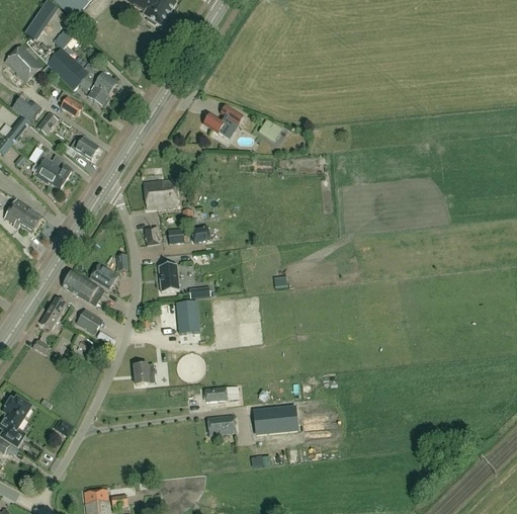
[(46,0),(23,32),(34,39),(55,10),(57,7),(48,0),(46,0)]
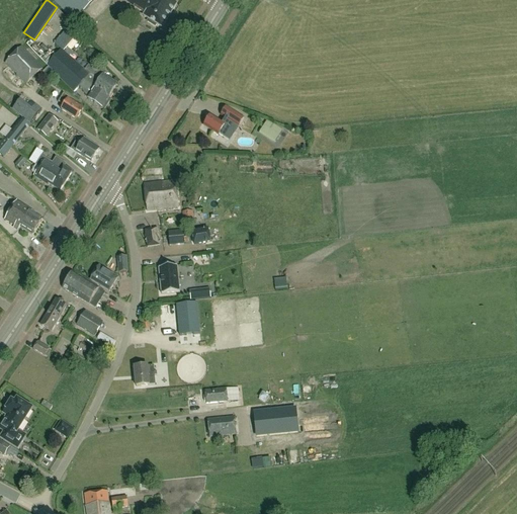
[(56,0),(74,17),(91,0),(56,0)]
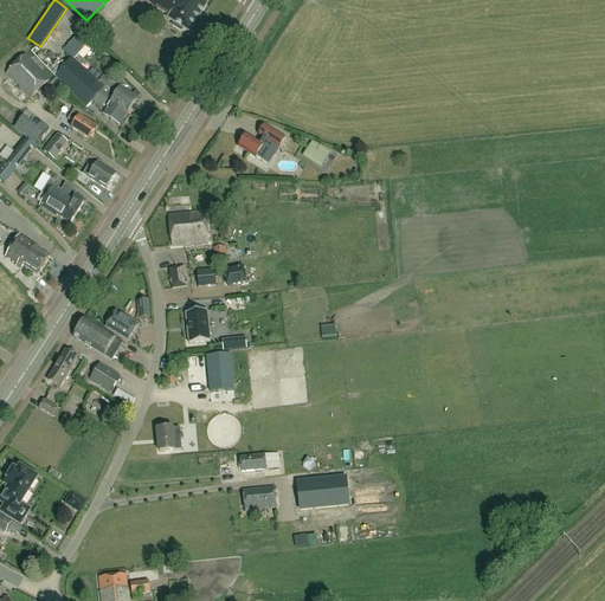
[(149,0),(155,4),(168,12),(167,14),(173,19),(171,21),(180,27),(182,25),(188,28),(206,0),(149,0)]
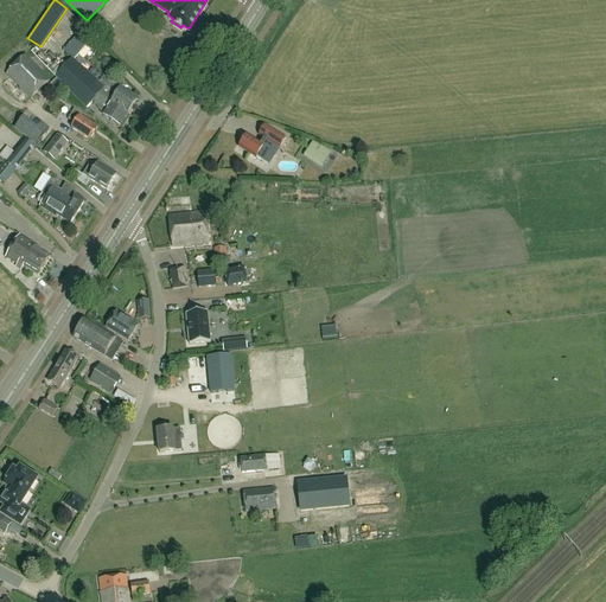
[(25,50),(5,70),(30,95),(50,76),(25,50)]
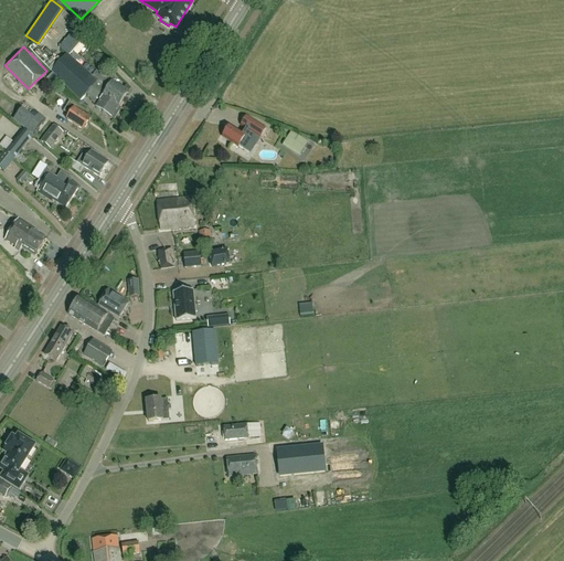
[(92,72),(67,50),(51,69),(78,97),(85,91),(95,104),(95,105),(110,115),(127,90),(112,80),(115,75),(98,63),(92,72)]
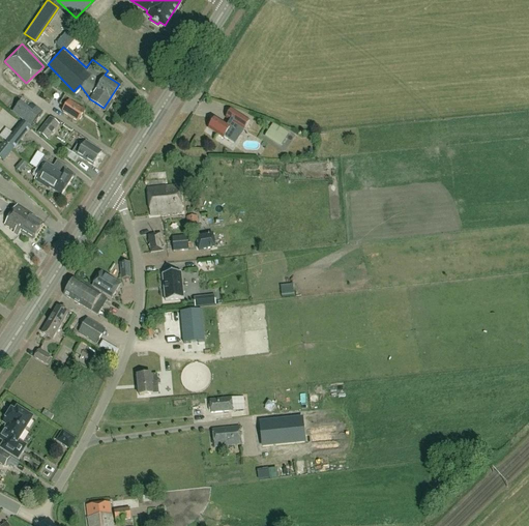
[(58,100),(64,105),(61,109),(77,119),(84,108),(69,98),(70,96),(63,92),(58,100)]
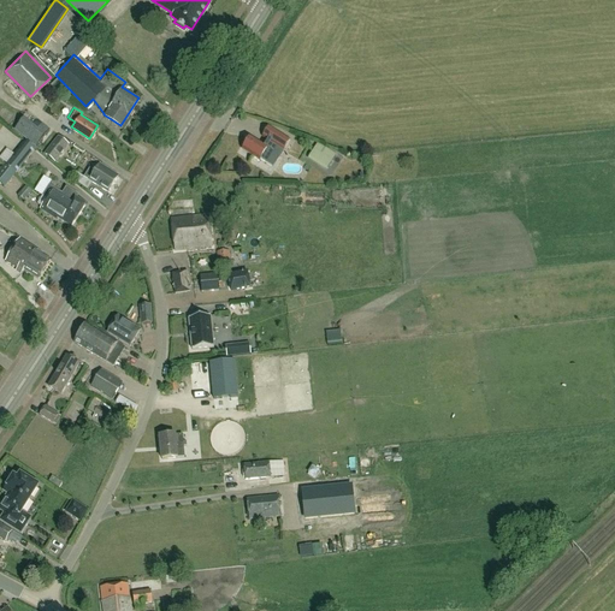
[(27,118),(23,114),(13,125),(18,130),(27,118)]
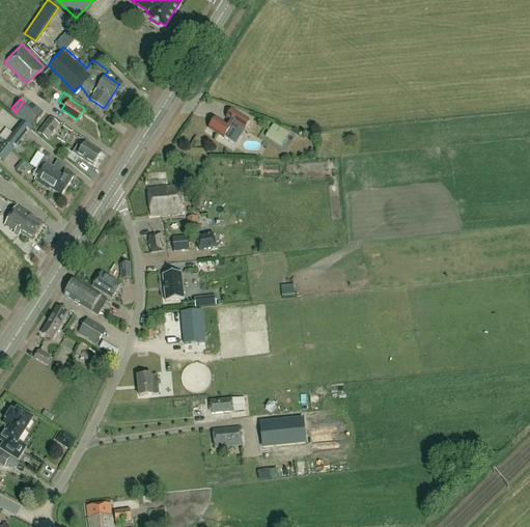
[(16,112),(30,123),(37,114),(23,102),(16,112)]
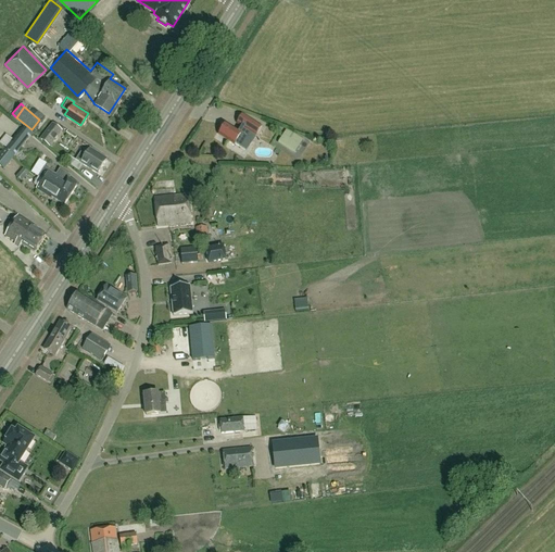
[(37,109),(33,114),(39,120),(43,114),(37,109)]
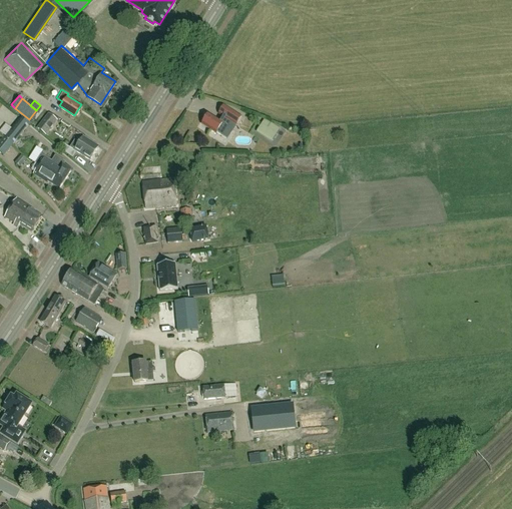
[(223,114),(220,119),(207,111),(201,121),(215,130),(216,129),(220,132),(229,118),(235,122),(240,113),(223,102),(218,111),(223,114)]
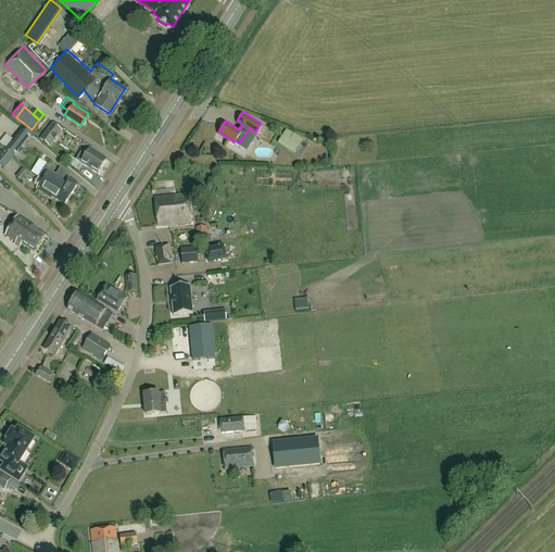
[(45,139),(49,143),(52,138),(57,133),(54,132),(53,130),(55,127),(58,124),(54,122),(51,120),(46,128),(39,136),(45,139)]
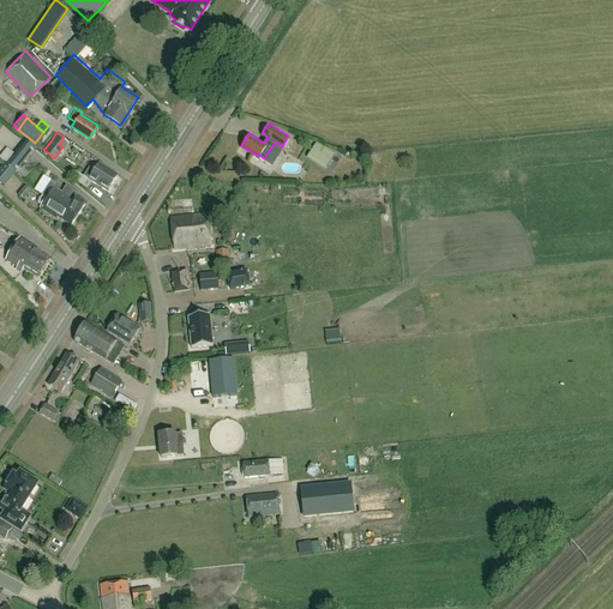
[(324,145),(316,139),(311,145),(307,152),(316,158),(325,163),(329,157),(334,151),(324,145)]
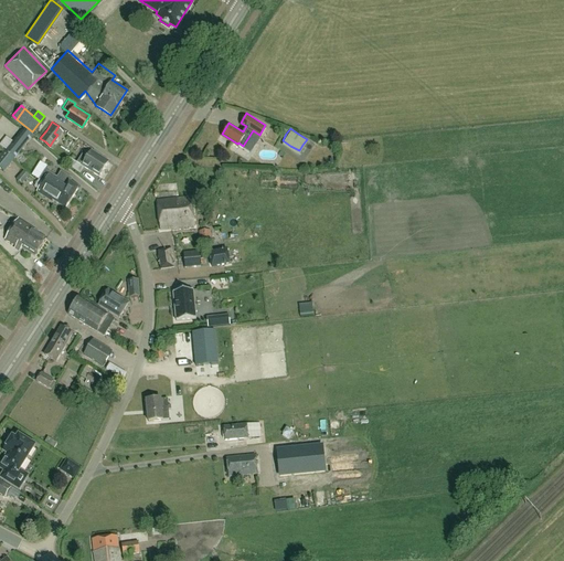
[(28,138),(18,130),(3,147),(13,156),(28,138)]
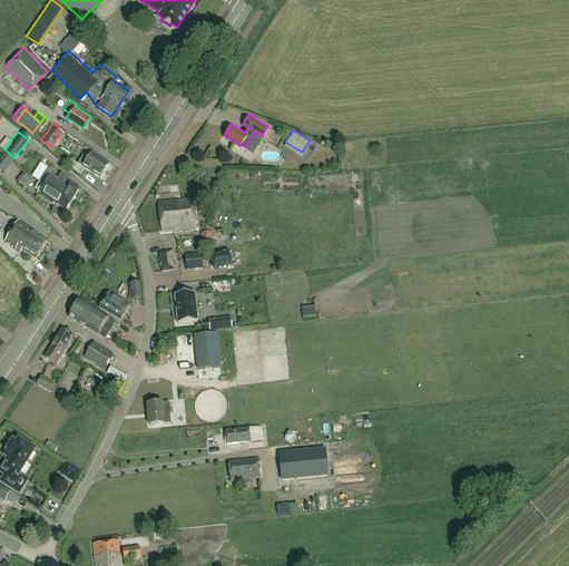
[(13,157),(3,148),(0,153),(0,167),(3,169),(13,157)]
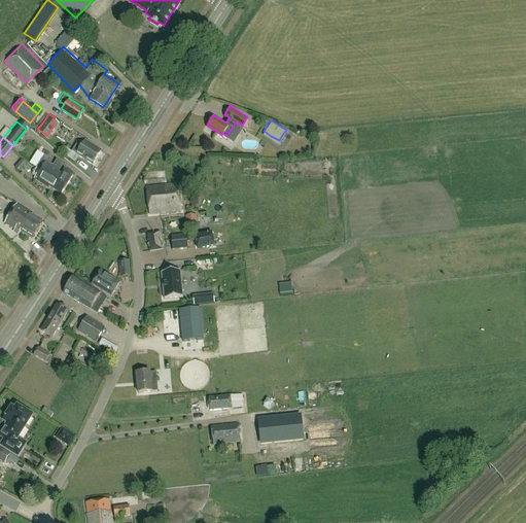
[(71,148),(78,152),(92,162),(100,147),(84,137),(80,144),(75,140),(71,148)]
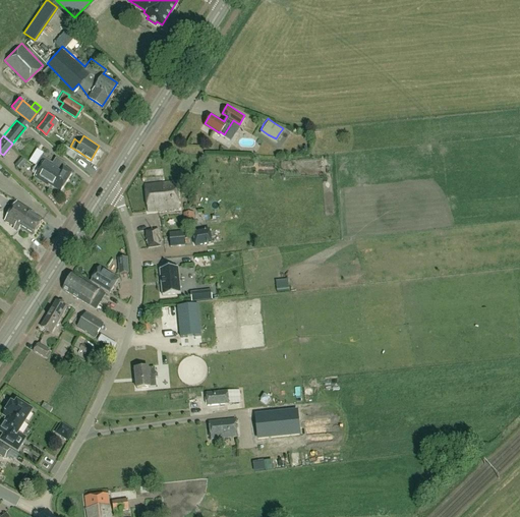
[(56,175),(65,180),(71,170),(63,165),(65,161),(55,155),(51,161),(41,154),(35,163),(38,166),(49,173),(51,171),(57,174),(56,175)]
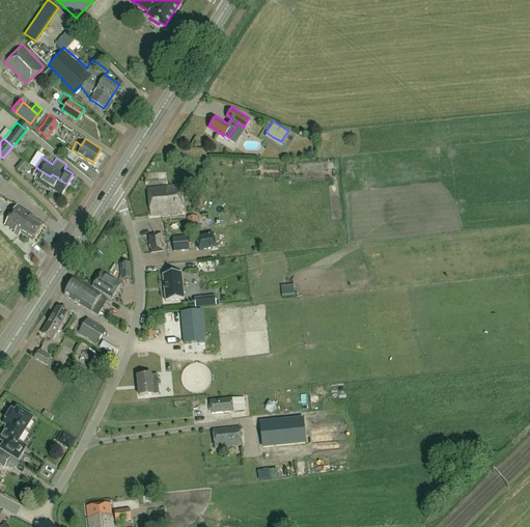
[(20,170),(26,162),(21,158),(14,166),(20,170)]
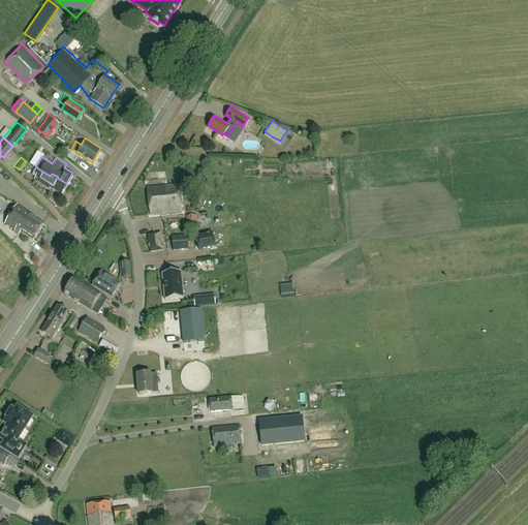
[(6,174),(10,170),(0,161),(0,171),(1,170),(6,174)]
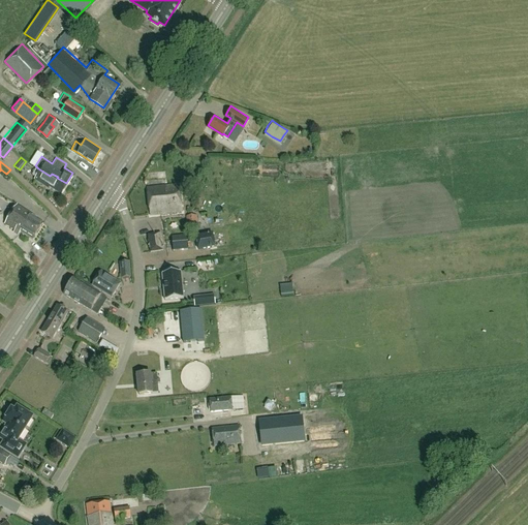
[(38,168),(35,165),(31,172),(35,174),(33,177),(47,185),(48,184),(61,192),(66,183),(57,178),(58,177),(52,174),(50,176),(38,168)]
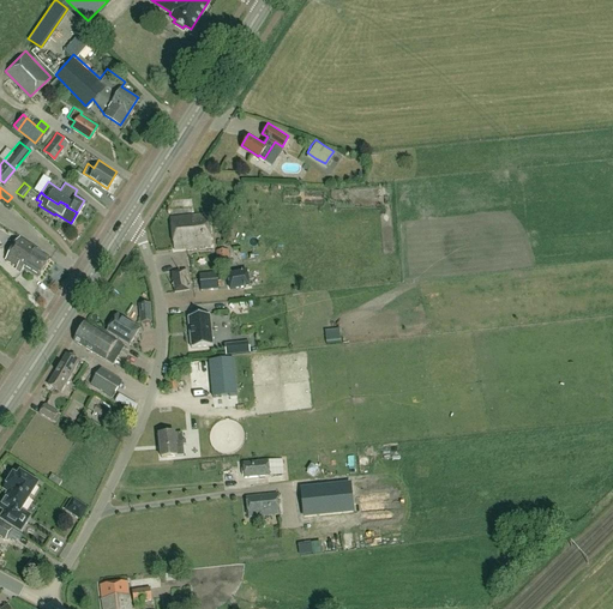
[(190,211),(170,213),(174,246),(210,241),(206,210),(190,212),(190,211)]
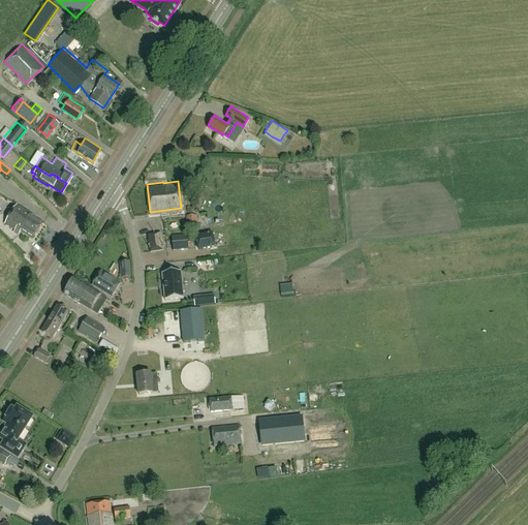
[(17,202),(4,220),(19,230),(20,228),(32,237),(42,220),(30,212),(31,211),(17,202)]
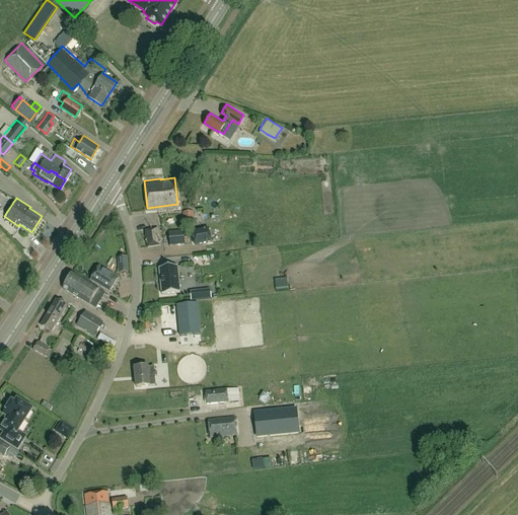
[(193,219),(193,208),(181,209),(182,220),(193,219)]
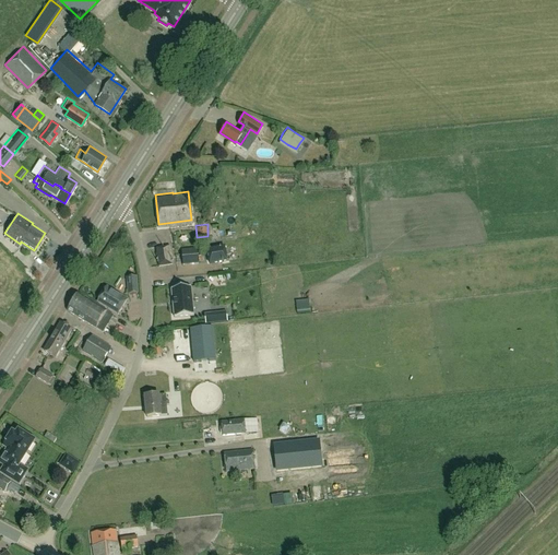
[(171,261),(169,241),(155,244),(157,263),(171,261)]
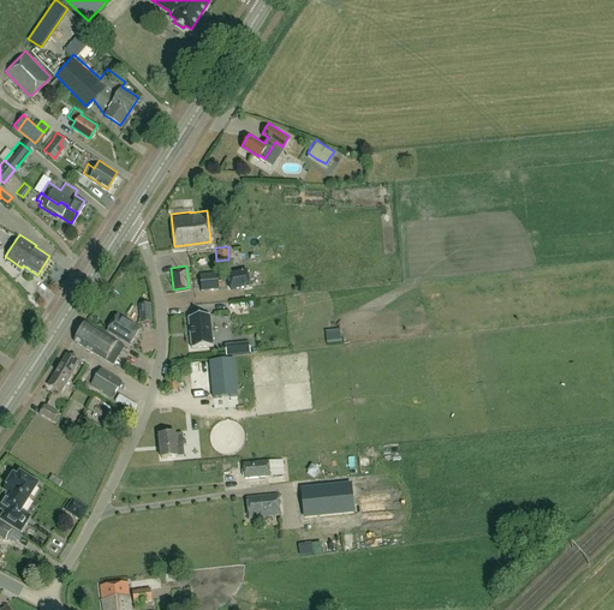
[(249,283),(246,267),(225,270),(228,287),(249,283)]
